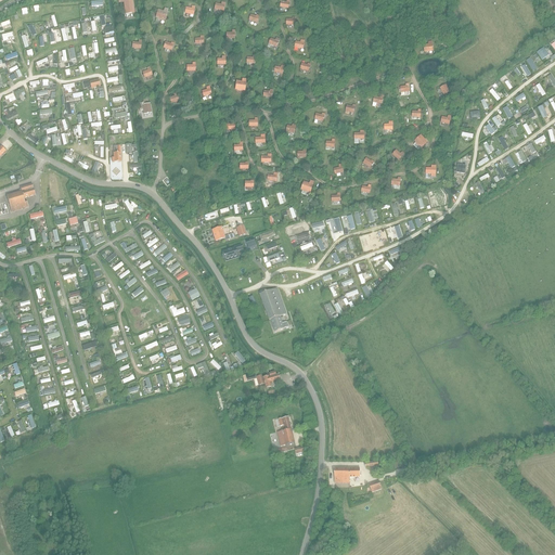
[(118,0),(119,2),(124,1),(126,14),(134,13),(132,0),(126,1),(125,0),(118,0)]
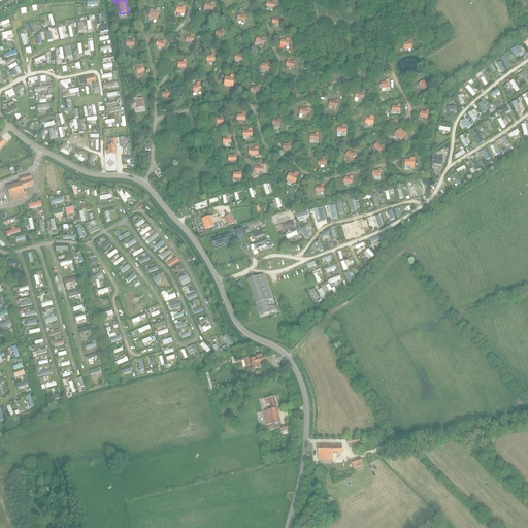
[(266,7),(274,8),(275,1),(273,0),(272,3),(267,2),(266,7)]
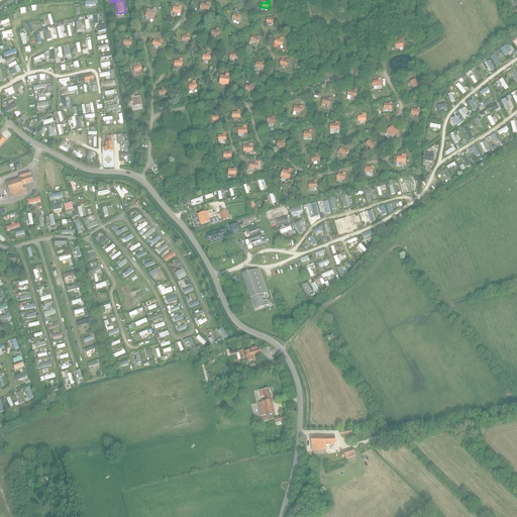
[(146,9),(144,16),(147,17),(149,18),(153,19),(157,9),(153,8),(152,11),(146,9)]
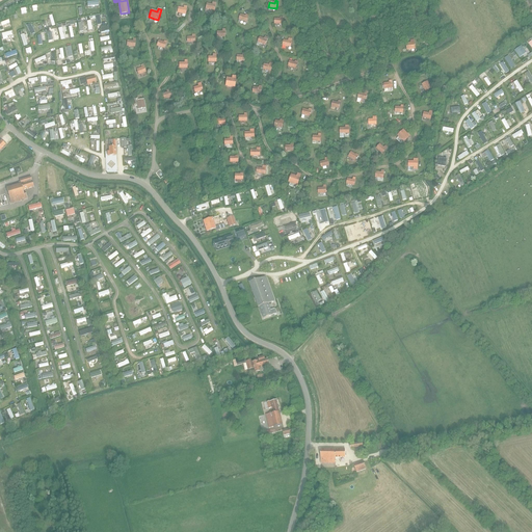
[(30,35),(34,33),(30,25),(29,25),(28,24),(25,26),(30,35)]
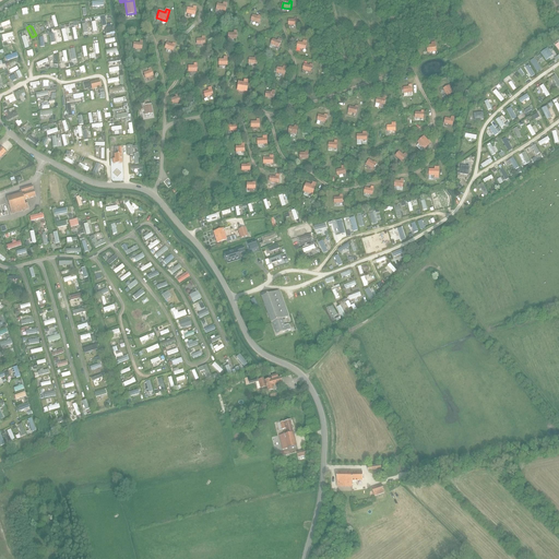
[(201,38),(197,39),(197,45),(205,45),(204,36),(201,36),(201,38)]
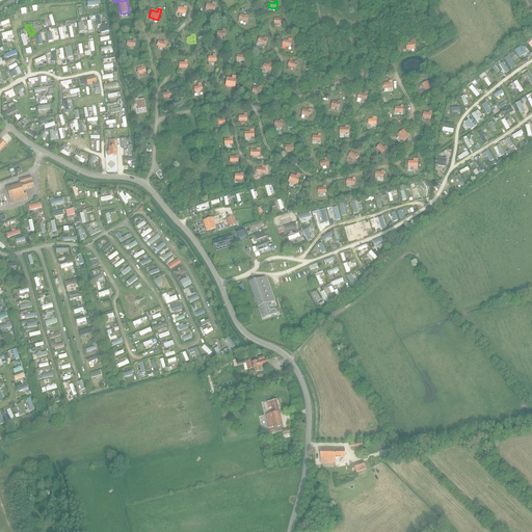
[(260,37),(258,43),(265,46),(268,37),(265,35),(264,38),(260,37)]
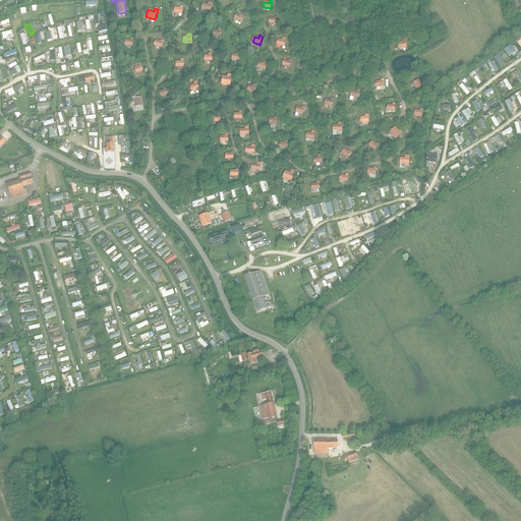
[(277,45),(285,47),(286,39),(283,38),(283,40),(278,39),(277,45)]
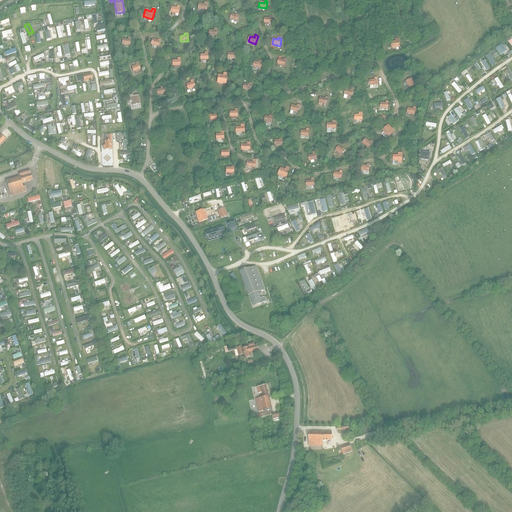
[(390,42),(391,48),(399,47),(398,40),(395,40),(396,42),(390,42)]
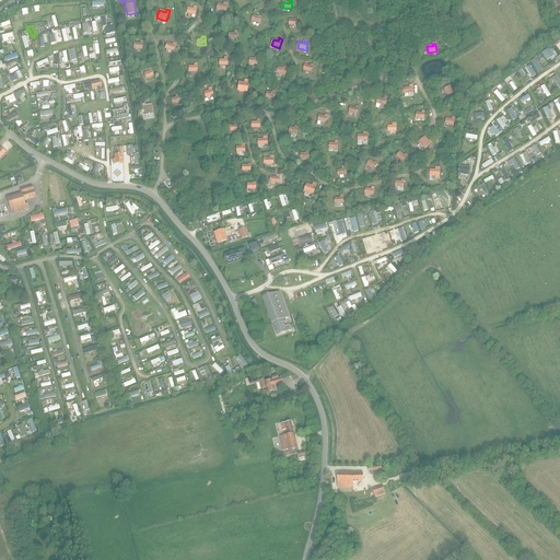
[(540,69),(535,60),(532,62),(537,71),(540,69)]
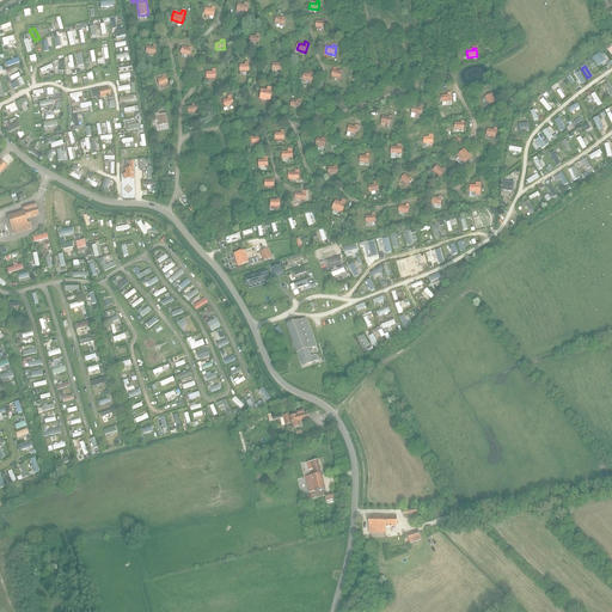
[(163,79),(158,80),(160,87),(169,84),(166,78),(165,74),(161,75),(163,79)]
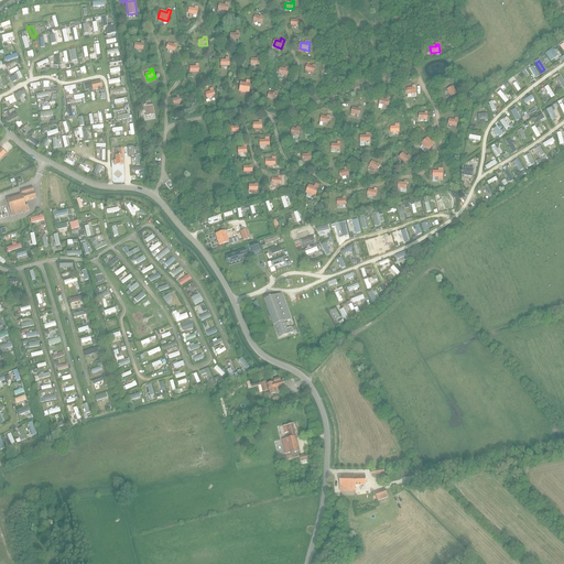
[(90,83),(93,90),(101,88),(100,80),(90,83)]
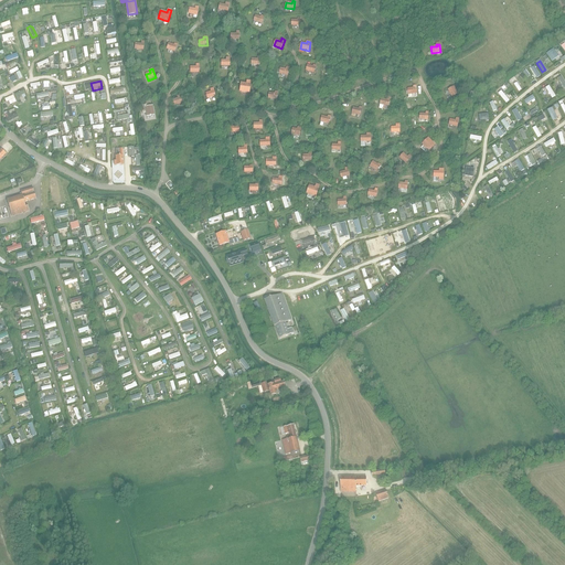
[(241,83),(240,91),(241,91),(241,92),(245,93),(245,92),(249,92),(249,84),(251,81),(246,81),(246,84),(241,83)]
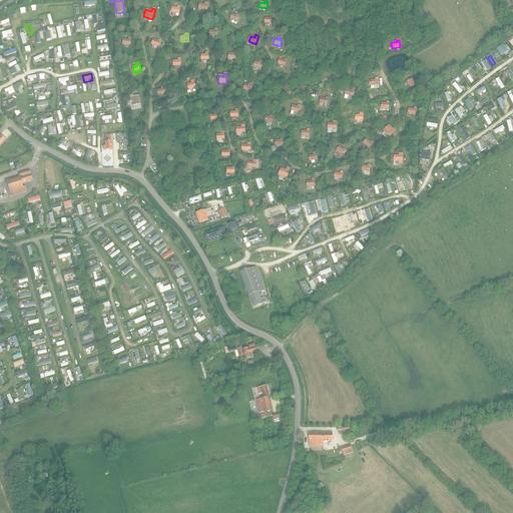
[(505,87),(499,78),(496,80),(502,89),(505,87)]
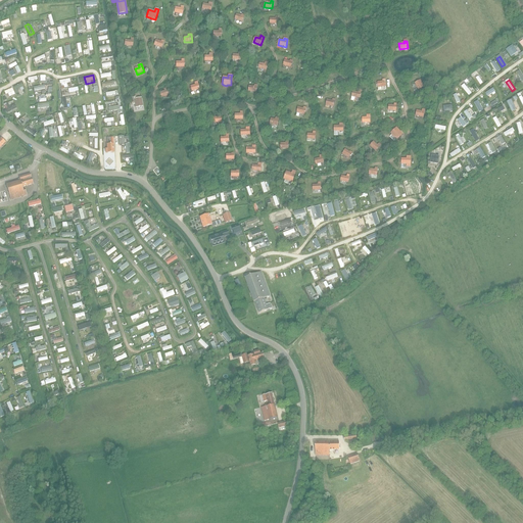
[(415,83),(418,91),(423,88),(420,81),(415,83)]
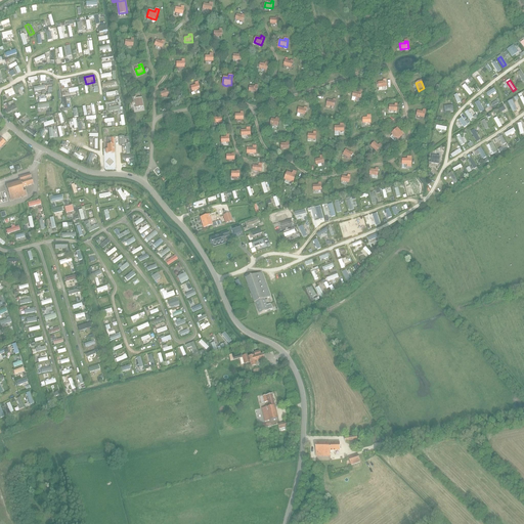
[(23,87),(22,84),(12,88),(15,94),(18,93),(16,90),(23,87)]
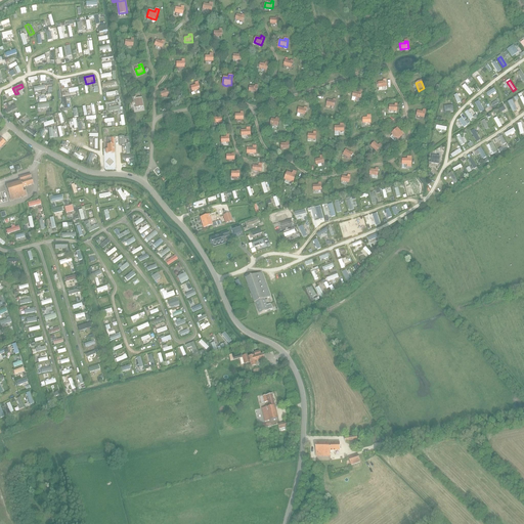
[(466,84),(463,87),(470,96),(473,93),(468,88),(469,87),(466,84)]
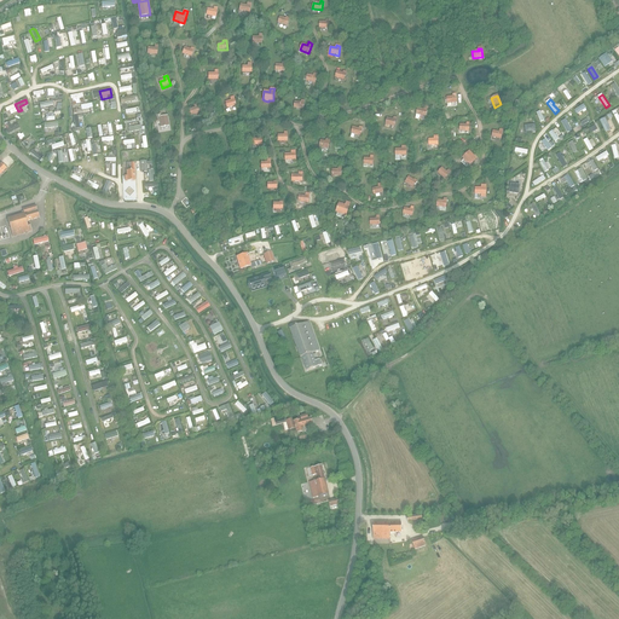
[(195,108),(189,110),(191,116),(200,114),(197,104),(195,105),(195,108)]
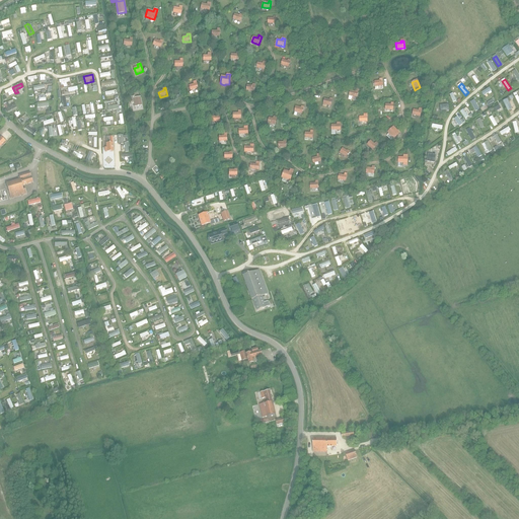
[(489,87),(480,93),(483,95),(491,90),(489,87)]
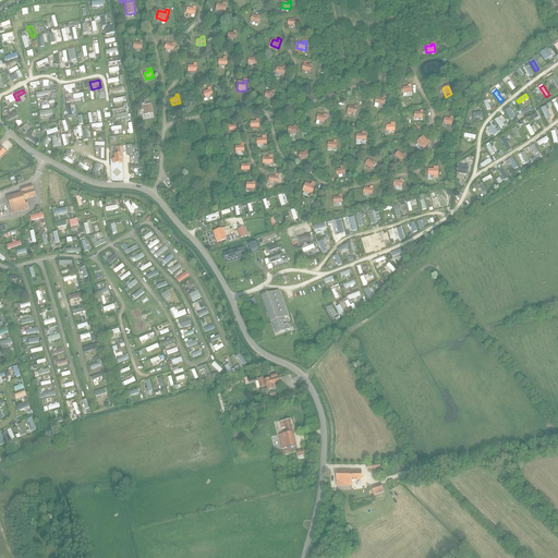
[(143,104),(140,105),(141,110),(144,110),(145,116),(145,119),(153,118),(153,114),(150,105),(144,106),(143,104)]
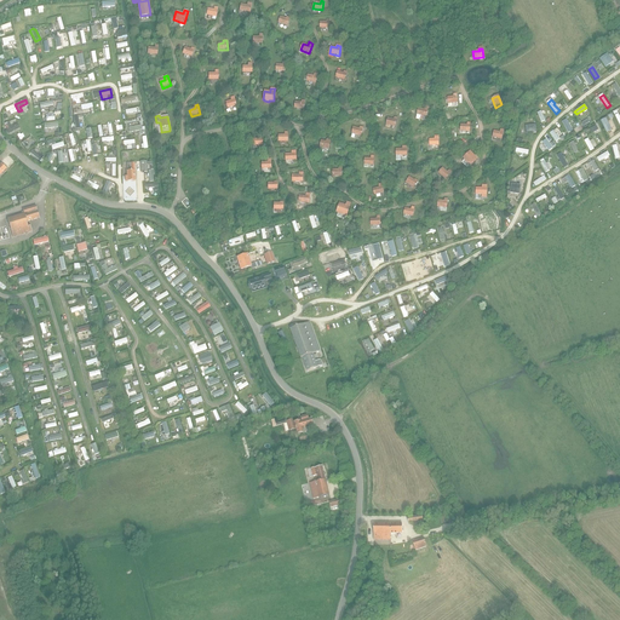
[(386,125),(396,127),(399,118),(395,116),(394,119),(388,118),(386,125)]
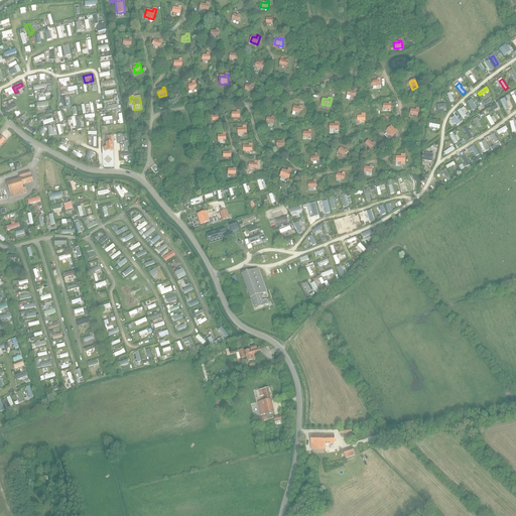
[(505,99),(500,101),(505,111),(510,109),(505,99)]
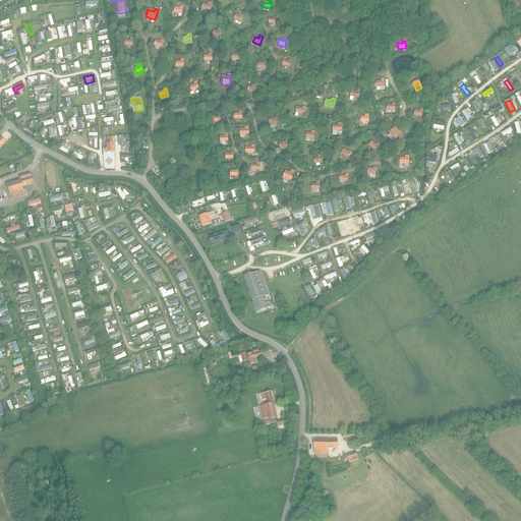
[(475,101),(472,102),(477,111),(479,109),(481,108),(478,102),(476,103),(475,101)]
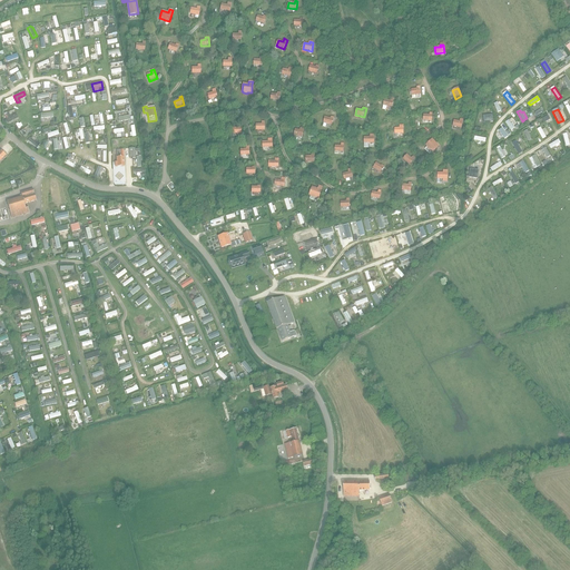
[(7,124),(18,118),(16,115),(10,117),(8,115),(3,117),(7,124)]
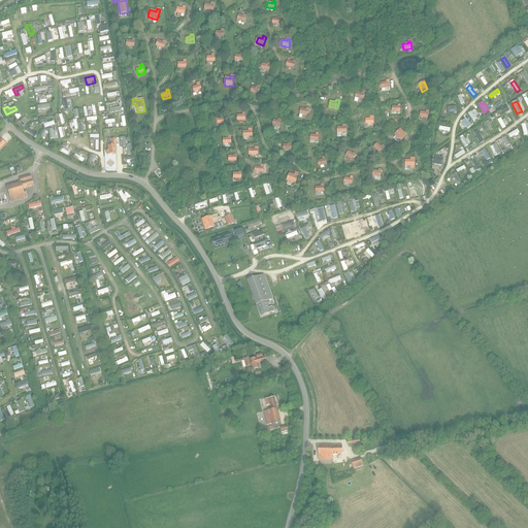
[(300,113),(308,116),(309,108),(307,107),(306,109),(301,108),(300,113)]
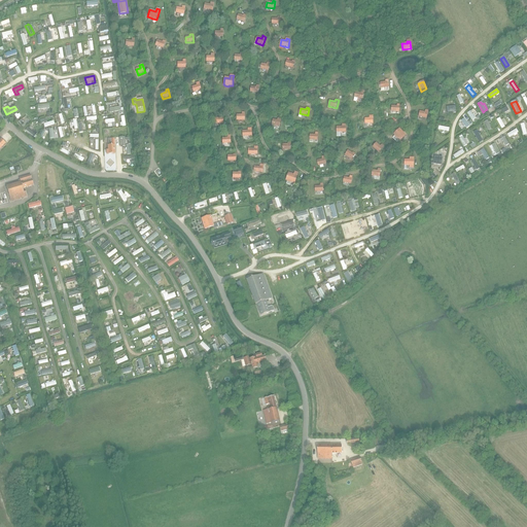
[(476,118),(470,111),(467,113),(472,120),(476,118)]
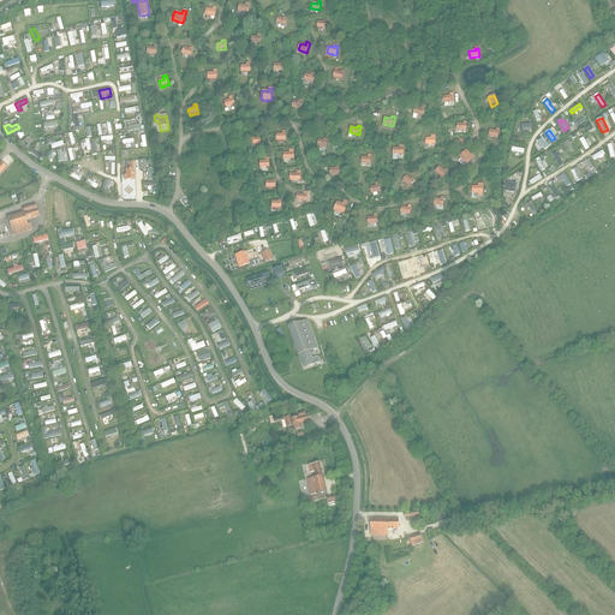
[(16,131),(13,133),(19,141),(23,138),(16,131)]
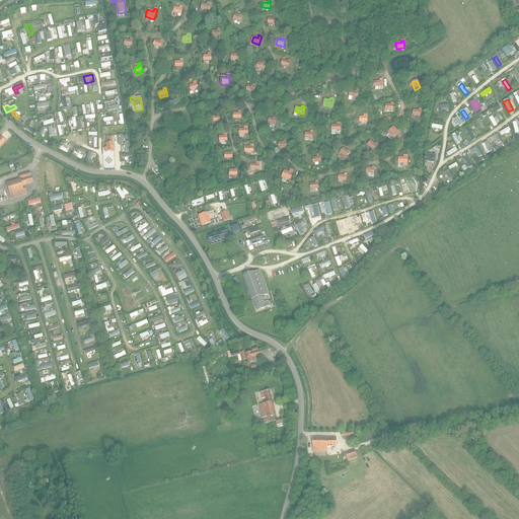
[(269,117),(268,123),(276,125),(277,117),(274,116),(273,118),(269,117)]
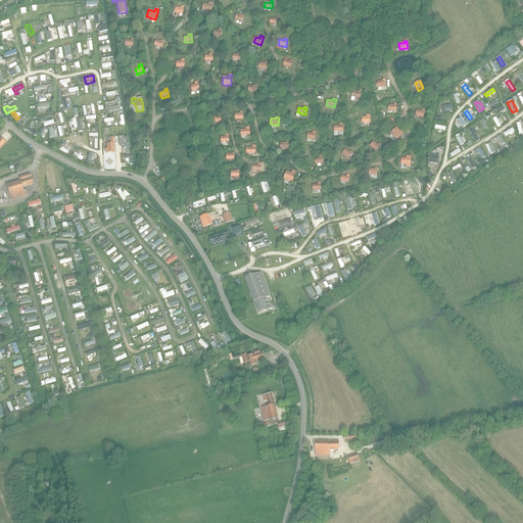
[(502,127),(496,117),(493,120),(498,129),(502,127)]
